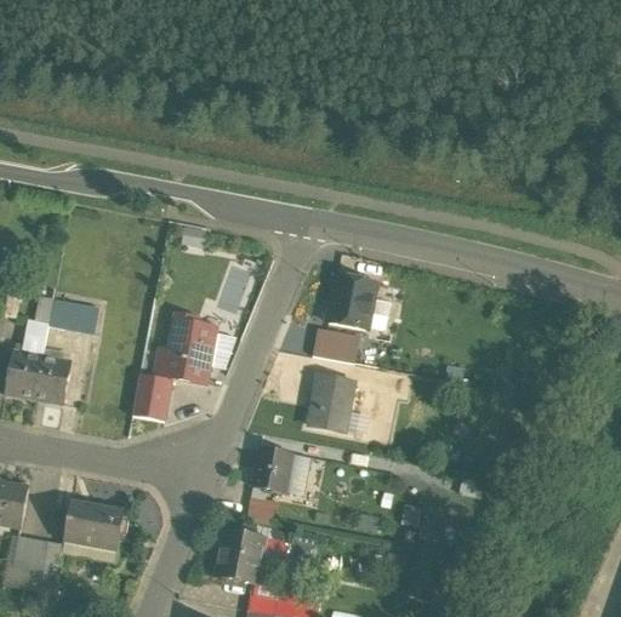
[(337,276),(330,323),(370,330),(379,284),(337,276)]
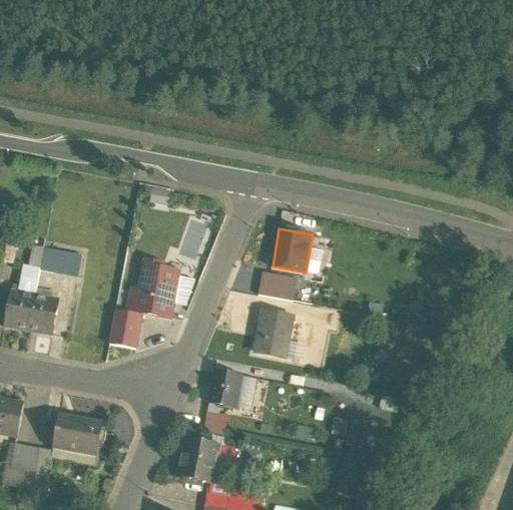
[(45,238),(34,236),(32,245),(43,247),(45,238)]
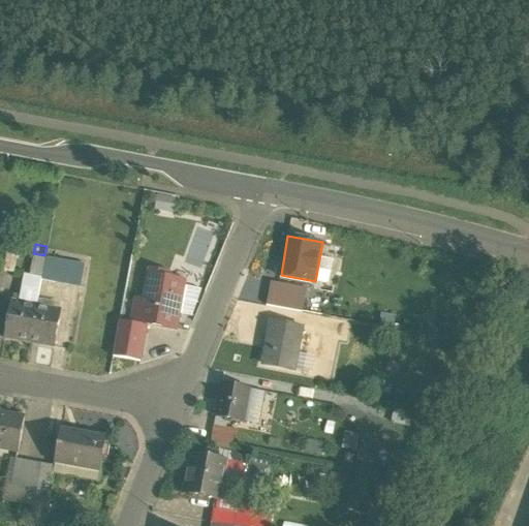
[(44,255),(33,253),(29,276),(40,278),(44,255)]
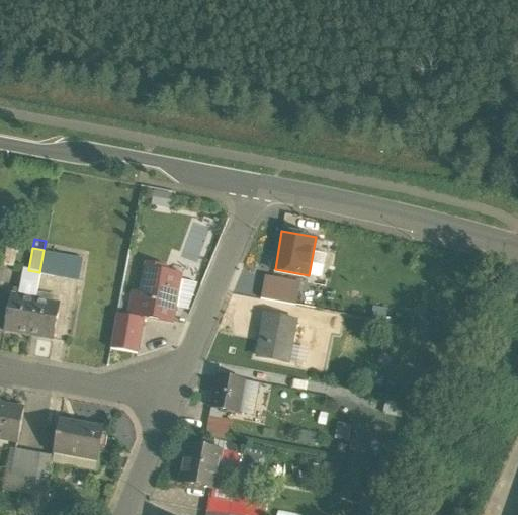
[(82,257),(44,250),(39,272),(78,279),(82,257)]
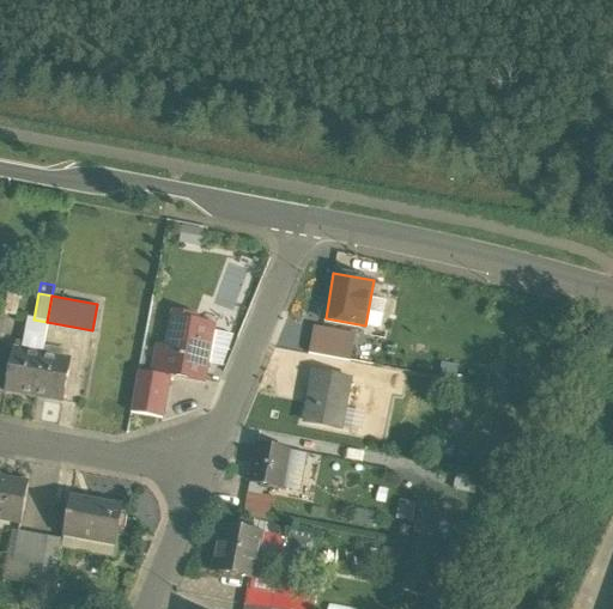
[(198,314),(173,309),(165,347),(156,345),(151,372),(151,373),(169,377),(170,372),(205,378),(207,361),(213,329),(214,324),(196,321),(198,314)]
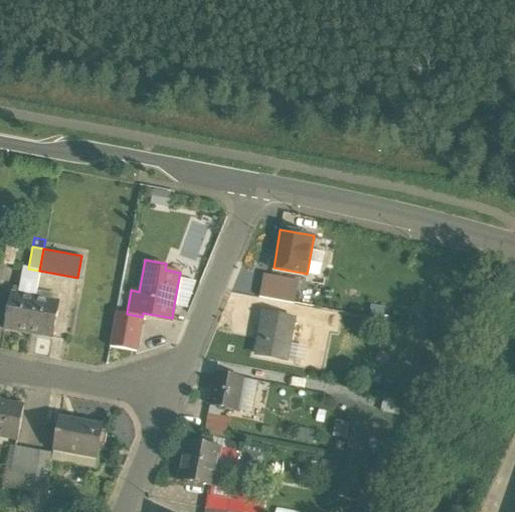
[(299,280),(264,273),(260,295),(295,302),(299,280)]
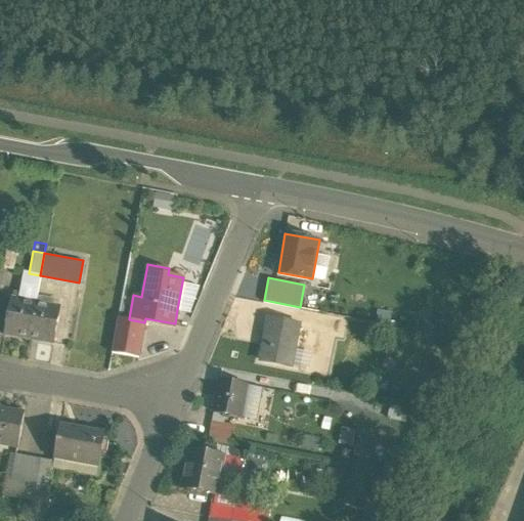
[(523,287),(509,279),(505,288),(518,296),(523,287)]
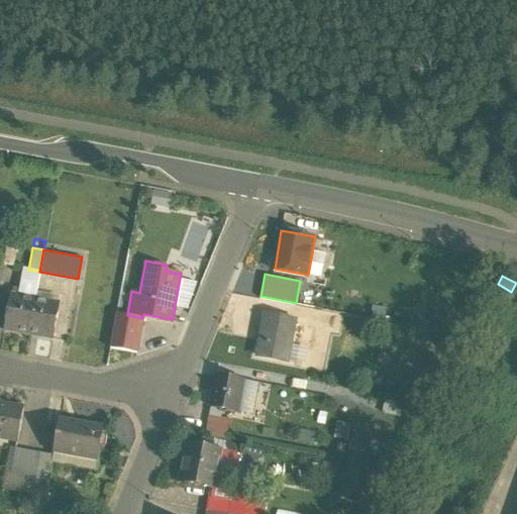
[(196,281),(180,278),(175,305),(187,307),(196,281)]
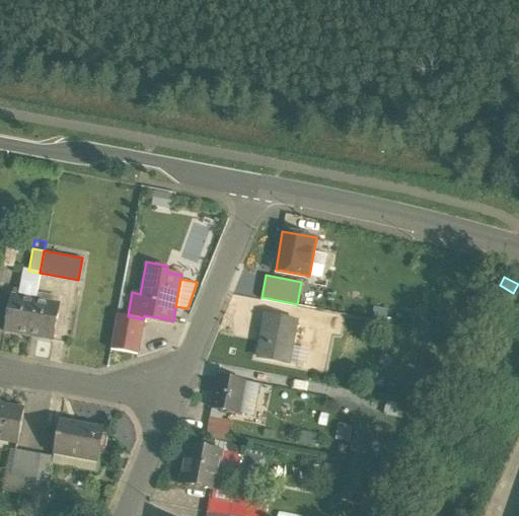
[(38,283),(22,280),(21,288),(25,288),(23,297),(34,299),(38,283)]
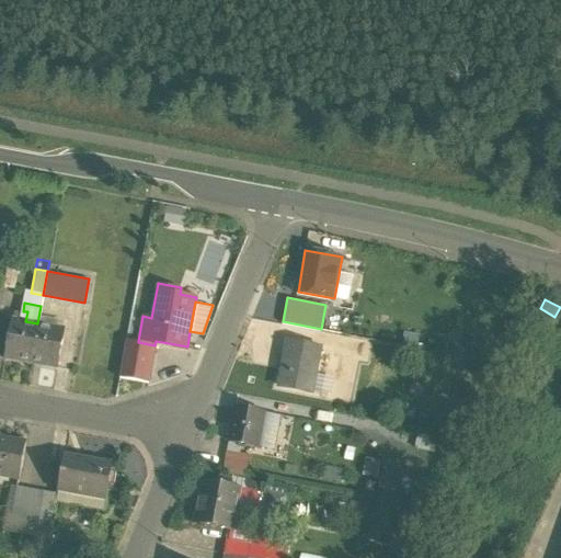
[(25,321),(11,319),(3,356),(20,360),(31,362),(37,323),(25,321)]
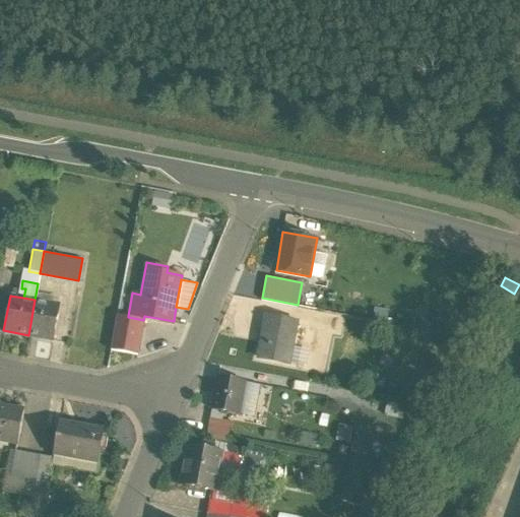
[(53,339),(59,305),(35,300),(28,335),(37,336),(37,337),(53,339)]
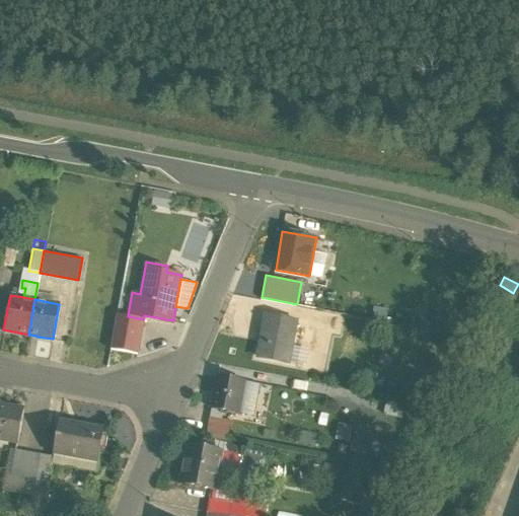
[(143,319),(128,316),(128,315),(117,313),(110,348),(137,352),(143,319)]
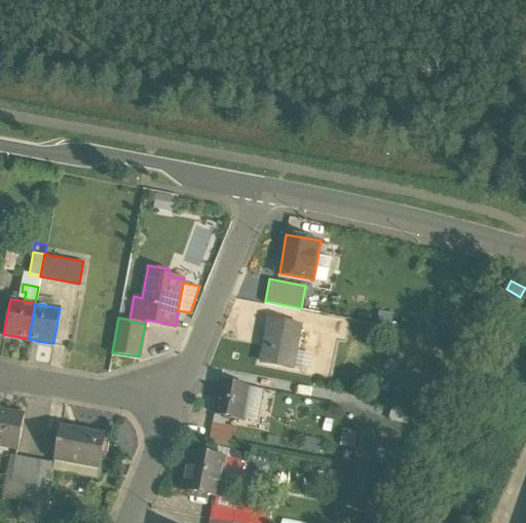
[(300,326),(269,320),(261,360),(292,366),(300,326)]
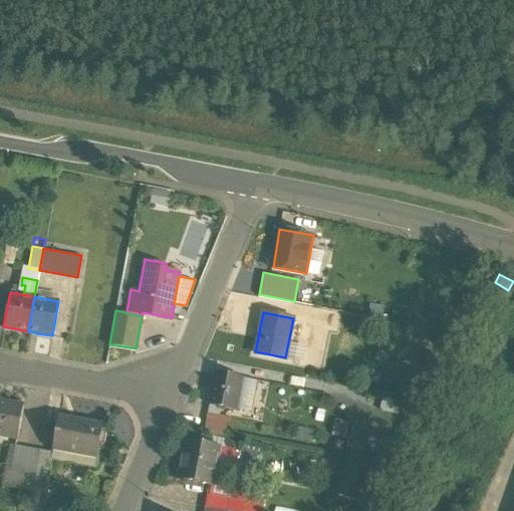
[(241,375),(215,371),(212,387),(213,388),(210,404),(235,409),(241,375)]
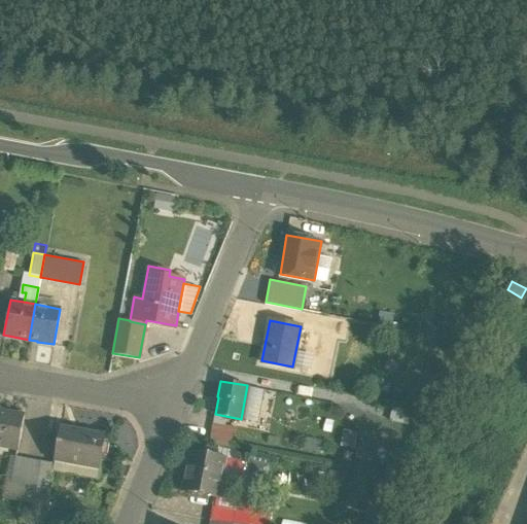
[(416,411),(393,406),(390,419),(413,423),(416,411)]
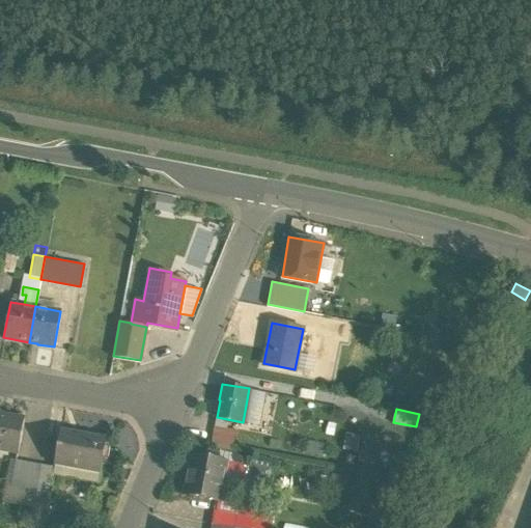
[(24,418),(0,413),(0,448),(17,452),(24,418)]
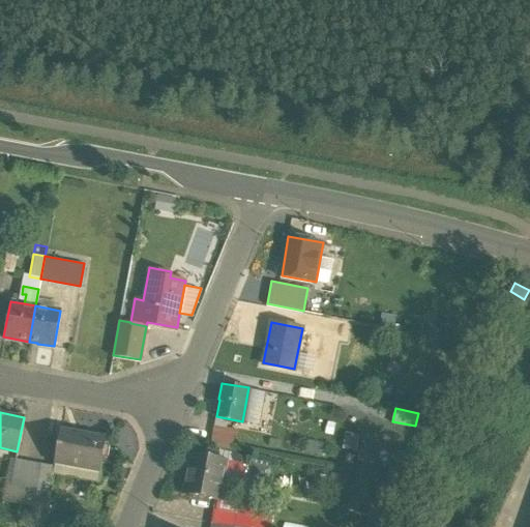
[(235,429),(214,425),(210,445),(231,449),(235,429)]
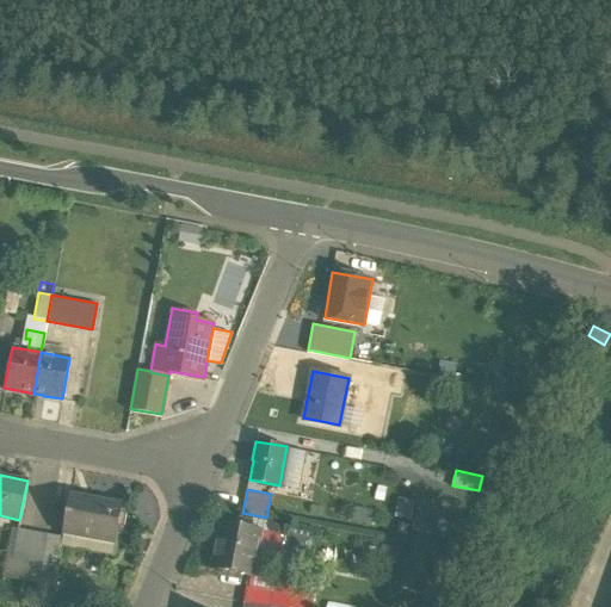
[(81,496),(69,494),(62,532),(115,542),(122,505),(81,497),(81,496)]
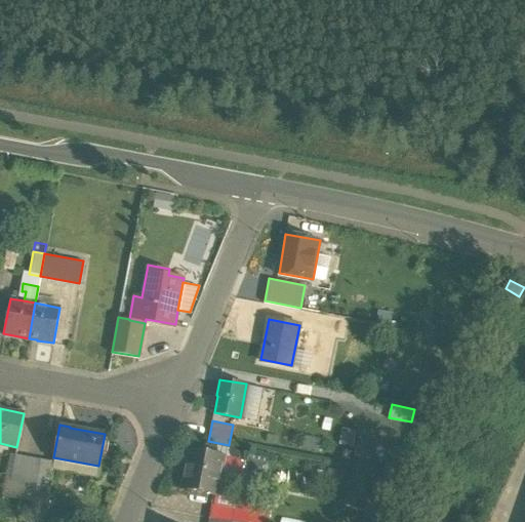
[(342,427),(340,440),(354,443),(356,429),(342,427)]
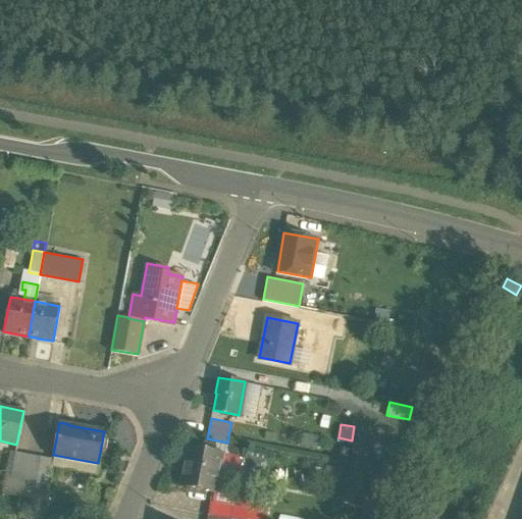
[(223,453),(189,447),(181,485),(215,491),(219,472),(223,453)]
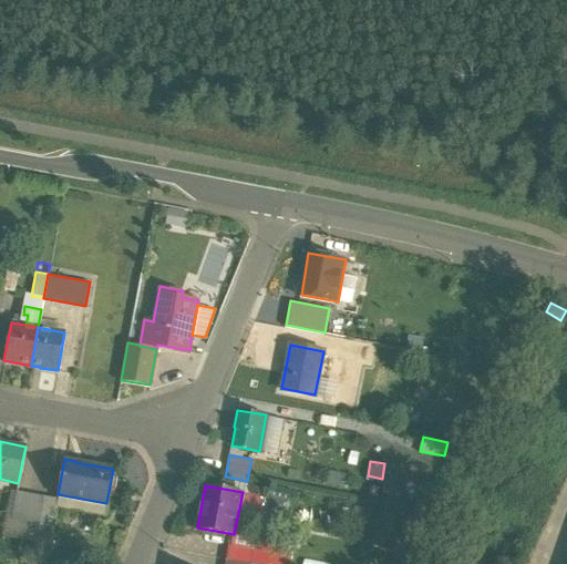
[(44,495),(17,491),(11,516),(39,522),(44,495)]
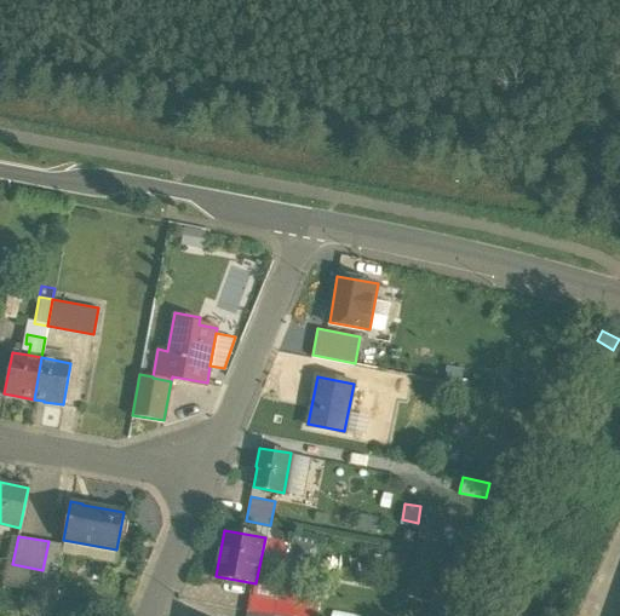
[(337,537),(336,548),(361,550),(361,537),(337,537)]
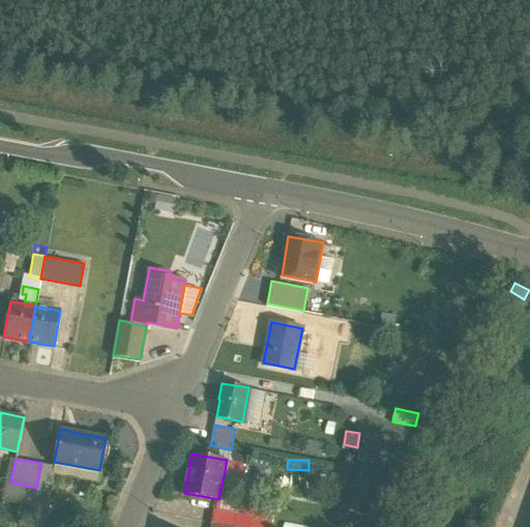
[(55,466),(41,463),(36,488),(50,490),(55,466)]
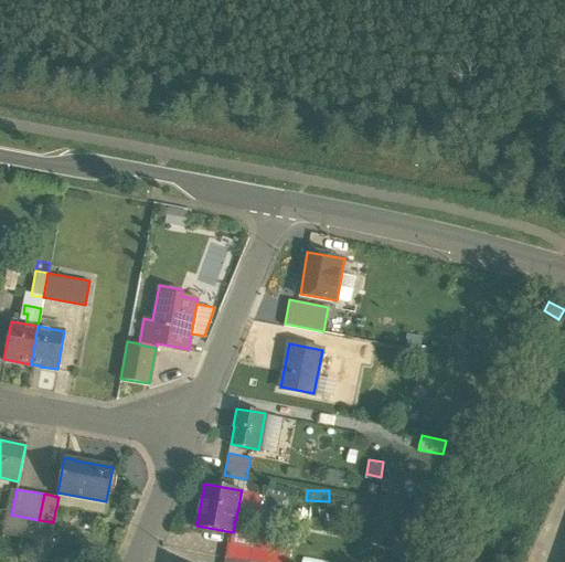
[(251,515),(237,511),(233,531),(247,534),(251,515)]
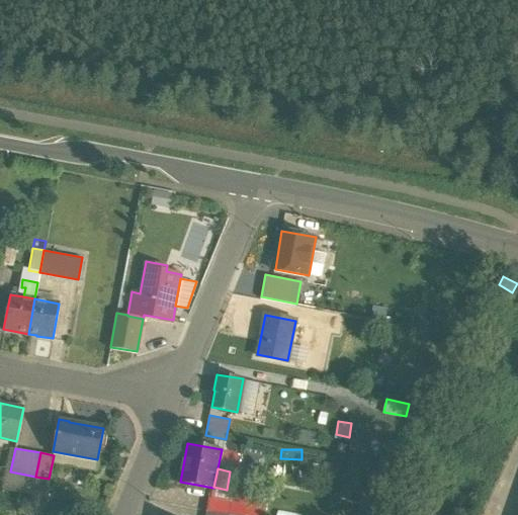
[(238,514),(241,502),(212,497),(212,496),(208,496),(206,510),(229,514),(232,514),(238,514)]
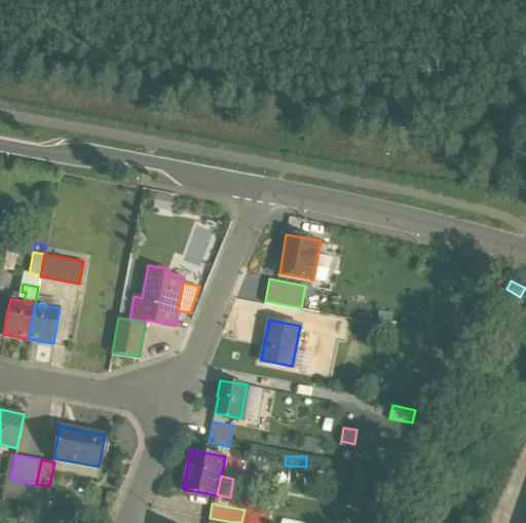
[(262,522),(265,510),(251,508),(251,512),(245,510),(241,522),(262,522)]
